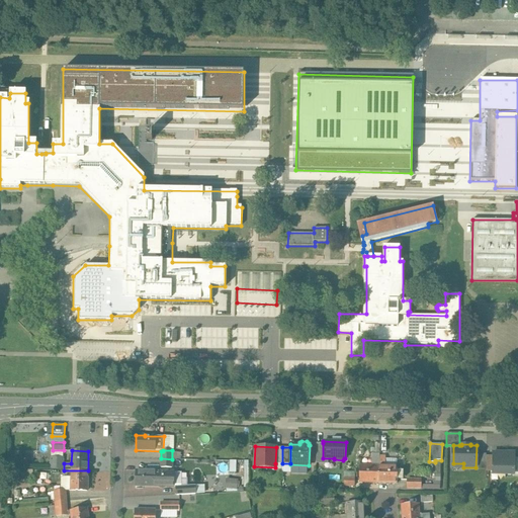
[(514,452),(493,452),(493,472),(513,472),(514,472),(514,457),(514,452)]
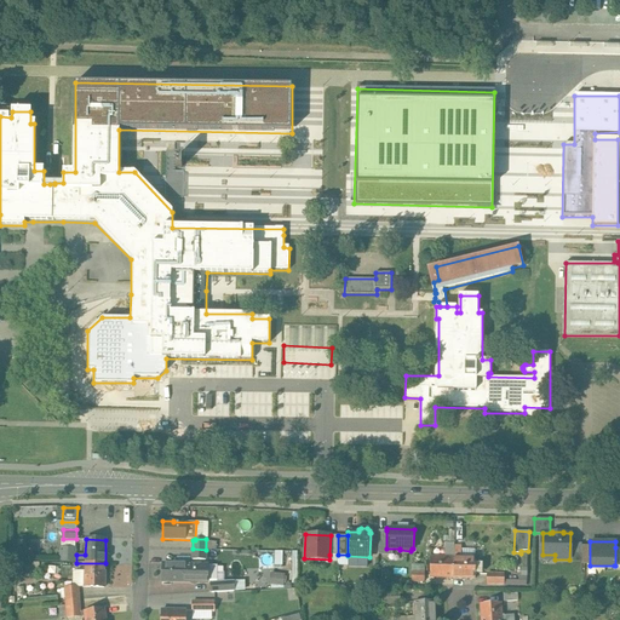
[(75,547),(61,547),(61,561),(75,561),(75,547)]
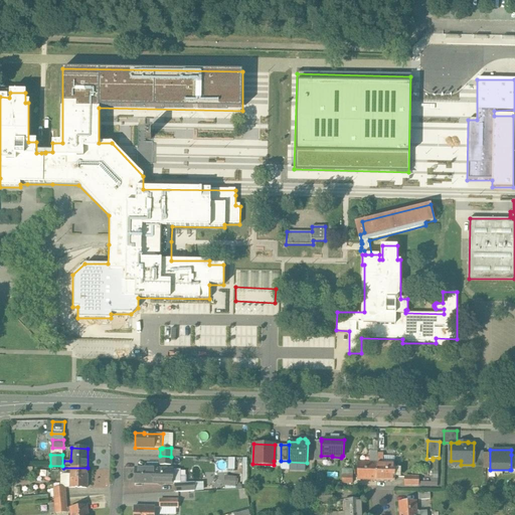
[(171,457),(160,456),(160,465),(171,465),(171,457)]
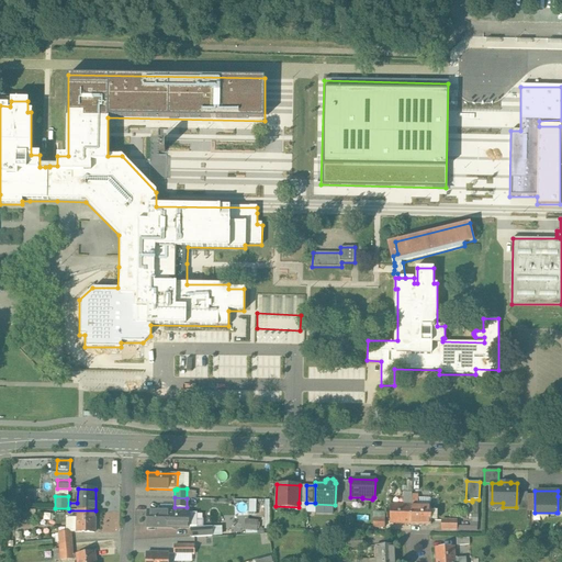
[(411,505),(390,505),(390,524),(411,524),(411,505)]
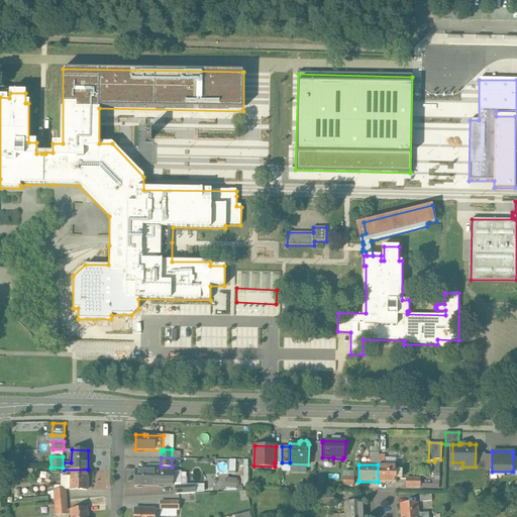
[(396,466),(378,464),(378,482),(396,483),(396,466)]
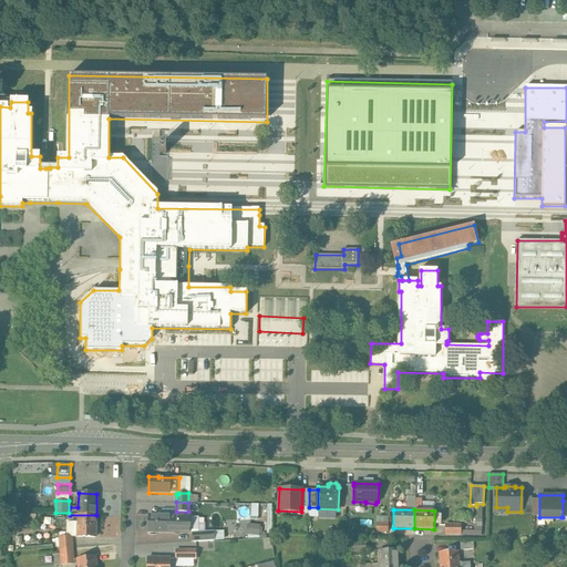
[(96,515),(70,515),(70,523),(78,523),(78,537),(95,537),(96,515)]
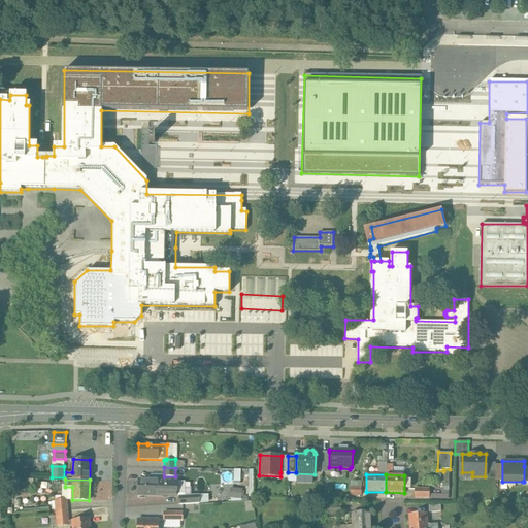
[(146,480),(138,480),(138,495),(157,495),(157,481),(146,481),(146,480)]
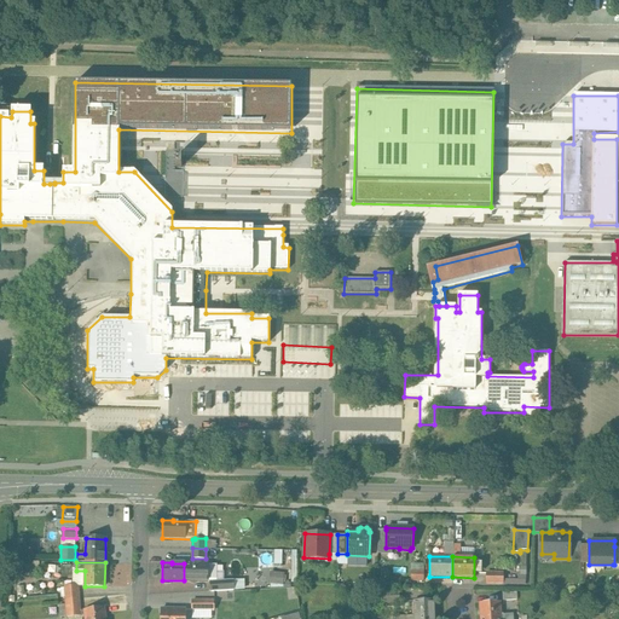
[(207,565),(184,563),(184,580),(207,582),(207,565)]
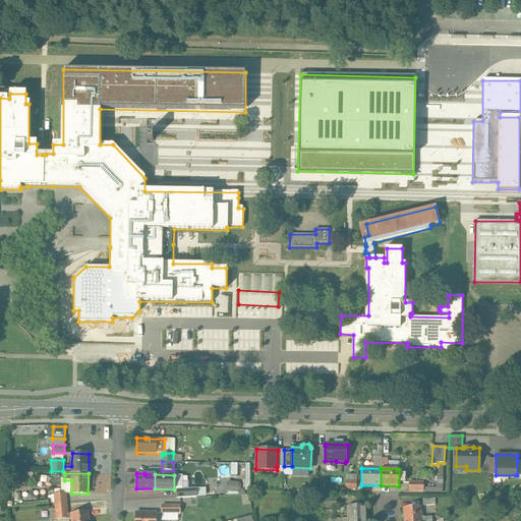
[(240,491),(240,481),(228,480),(227,490),(240,491)]
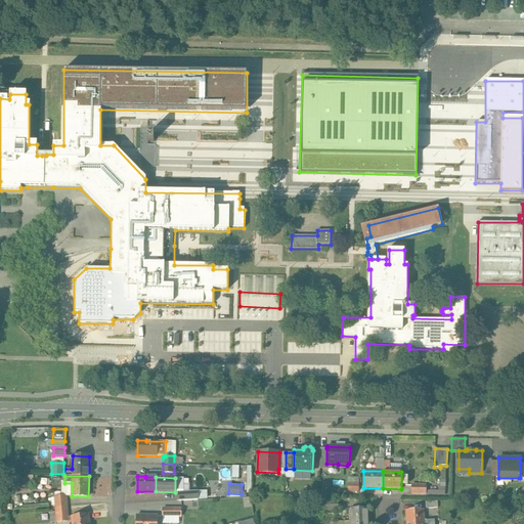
[(426,486),(411,485),(410,493),(425,493),(426,486)]
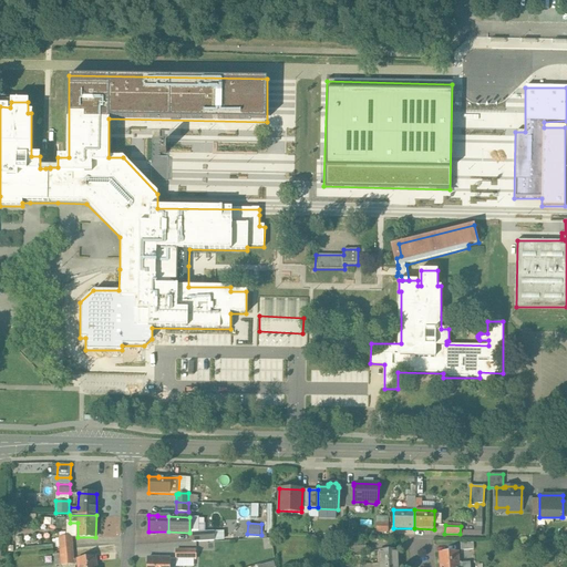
[(213,531),(193,533),(194,542),(214,540),(213,531)]
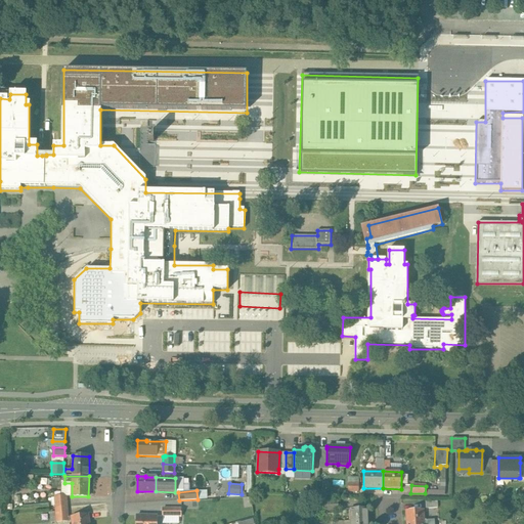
[(66,495),(54,496),(55,508),(67,507),(66,495)]
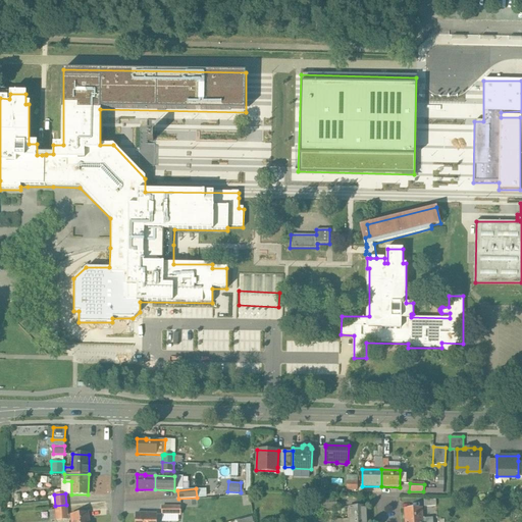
[(336,499),(322,499),(322,508),(336,507),(336,499)]
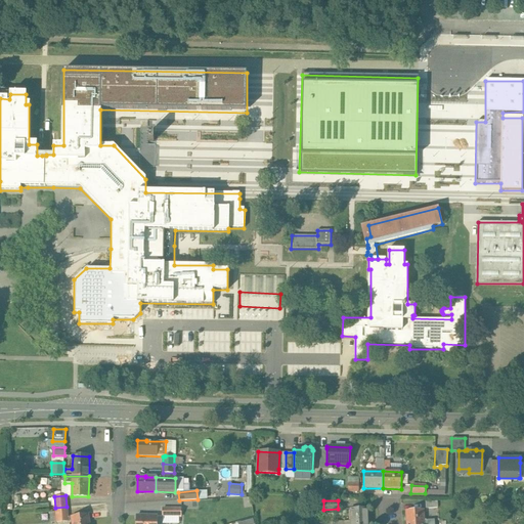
[(67,507),(55,508),(56,522),(68,521),(67,507)]
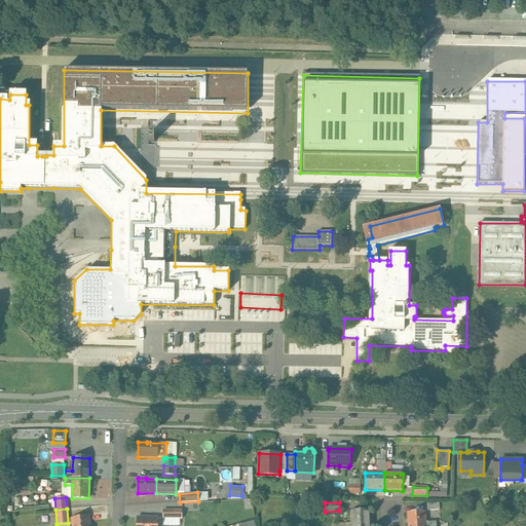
[(181,510),(162,510),(162,518),(181,518),(181,510)]
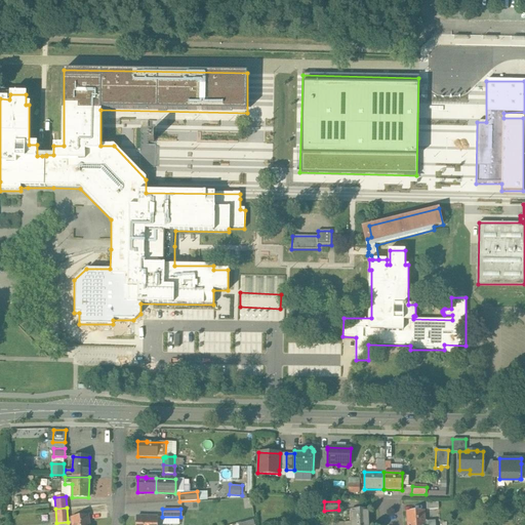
[(368,524),(368,510),(351,511),(352,522),(351,524),(368,524)]
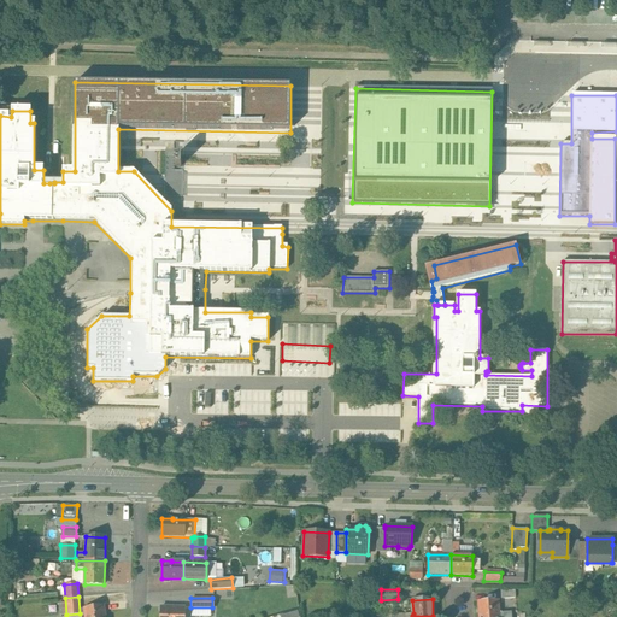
[(498,600),(479,601),(480,616),(511,616),(511,612),(499,613),(498,600)]
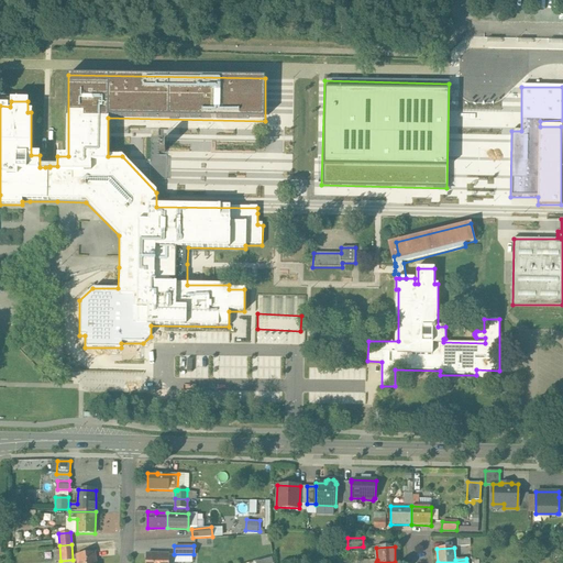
[(167,562),(168,553),(146,552),(145,562),(167,562)]
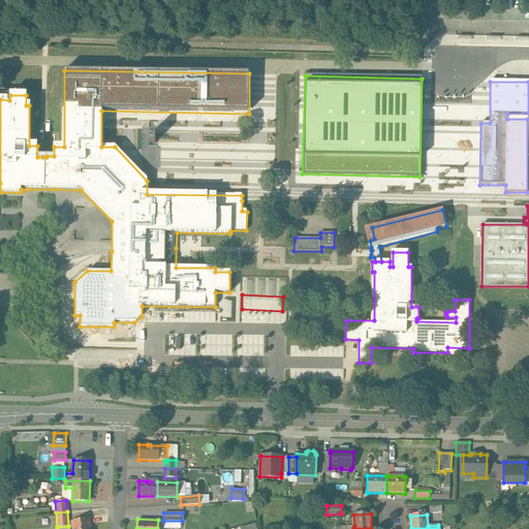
[(90,528),(89,520),(72,522),(72,528),(90,528)]
